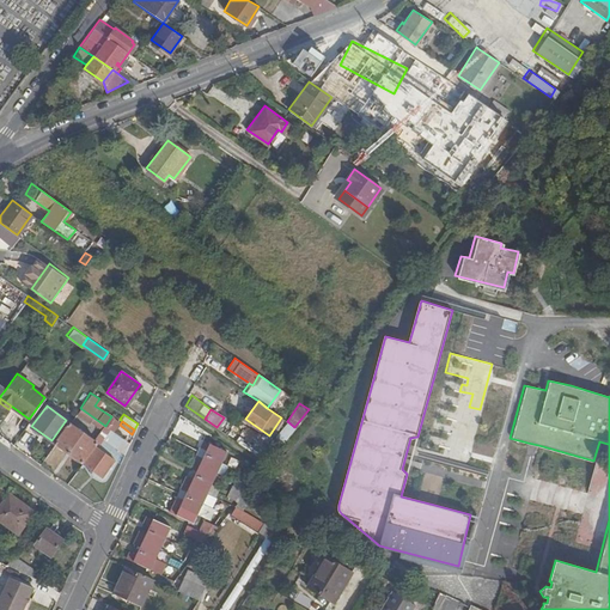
[(69,422),(54,443),(80,462),(96,441),(69,422)]
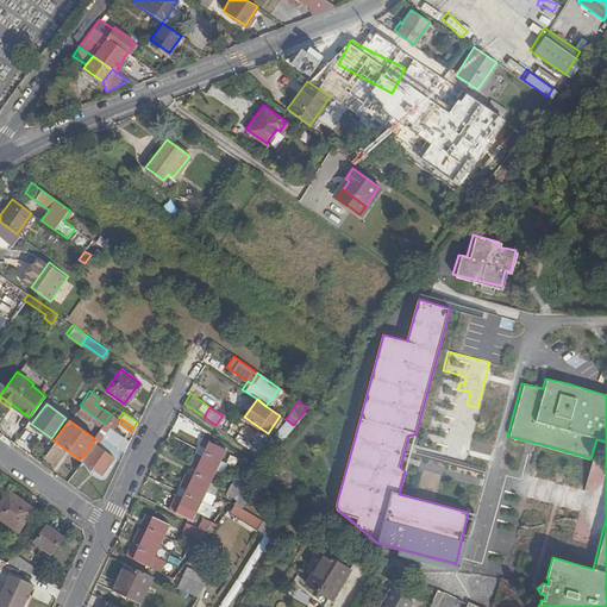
[(98,442),(101,437),(121,452),(127,440),(105,424),(95,436),(97,437),(95,439),(98,442)]
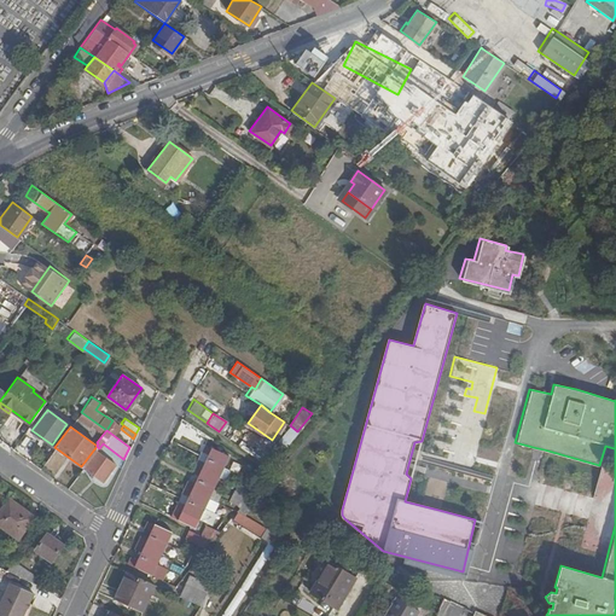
[(476,443),(465,441),(462,454),(472,457),(476,443)]
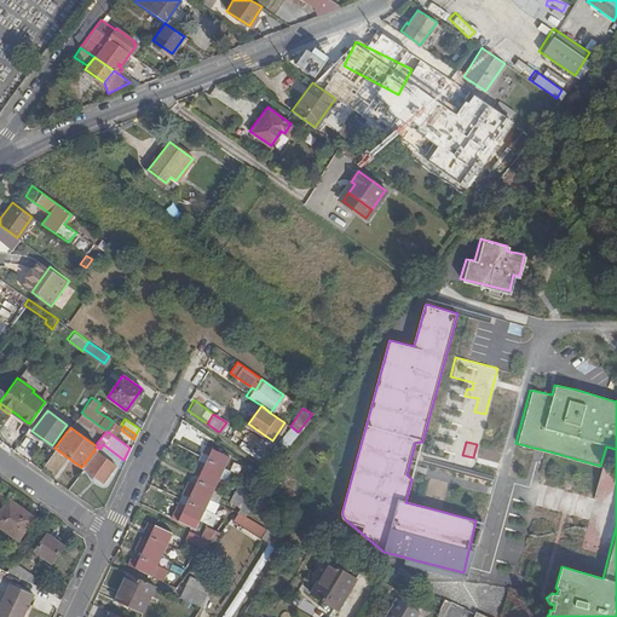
[(203,444),(201,449),(207,453),(203,462),(196,459),(190,472),(197,476),(194,483),(186,480),(180,492),(188,496),(184,503),(177,501),(173,507),(199,519),(203,507),(208,499),(218,477),(223,466),(228,455),(203,444)]
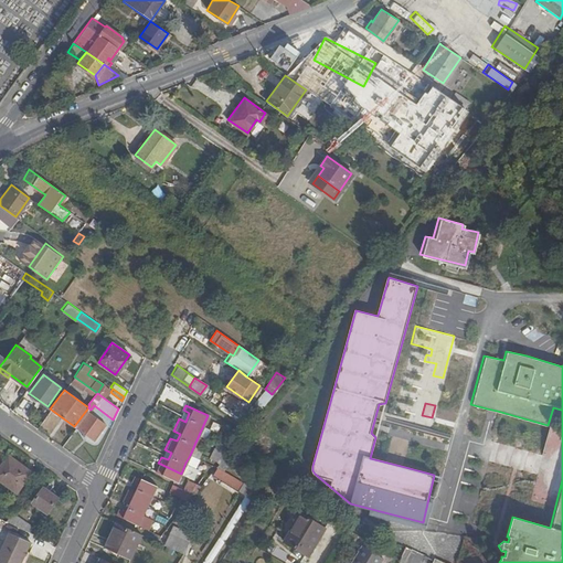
[(103,424),(87,413),(77,427),(93,438),(103,424)]
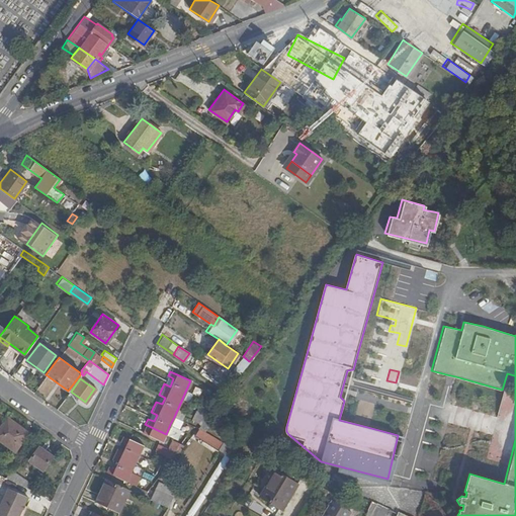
[(192,393),(186,390),(182,399),(187,402),(192,393)]
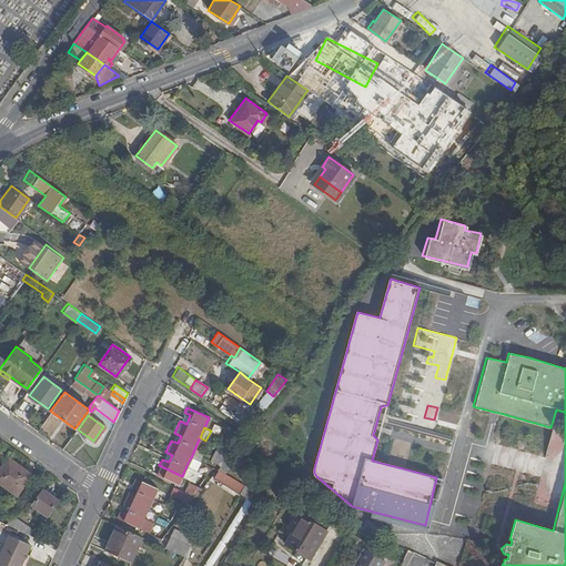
[(220,461),(222,462),(228,451),(225,450),(228,444),(230,445),(234,436),(228,433),(226,433),(224,437),(222,436),(211,460),(218,463),(220,461)]
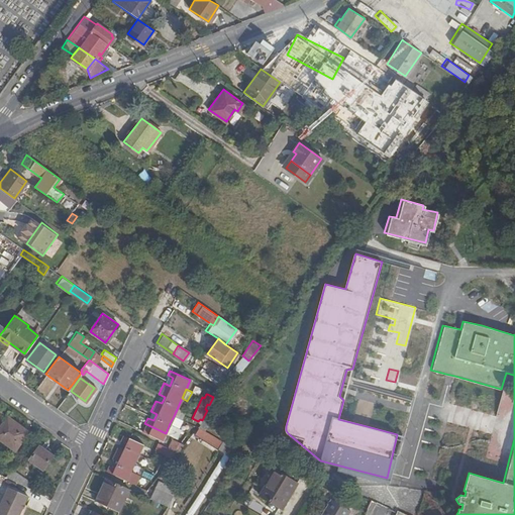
[(0,439),(13,449),(27,430),(7,416),(0,425),(0,439)]
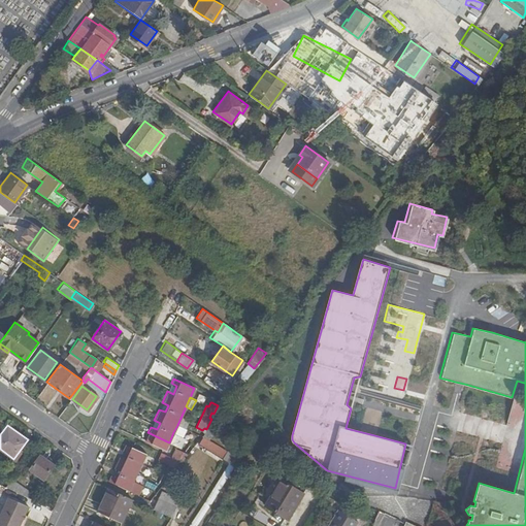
[(177,425),(173,432),(182,436),(186,428),(177,425)]
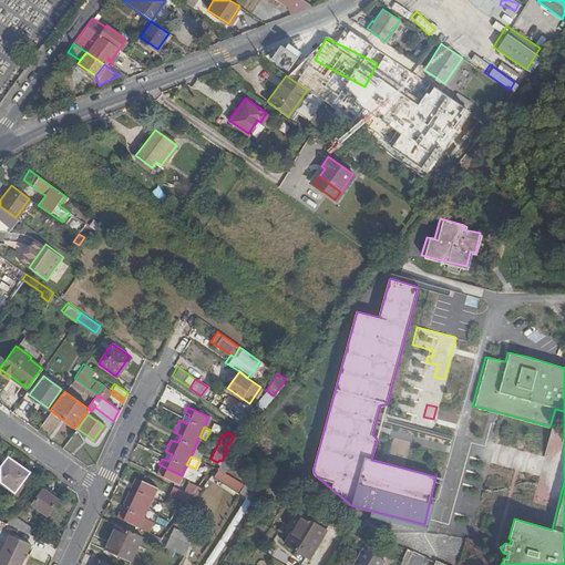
[(209,474),(234,491),(239,482),(215,466),(209,474)]
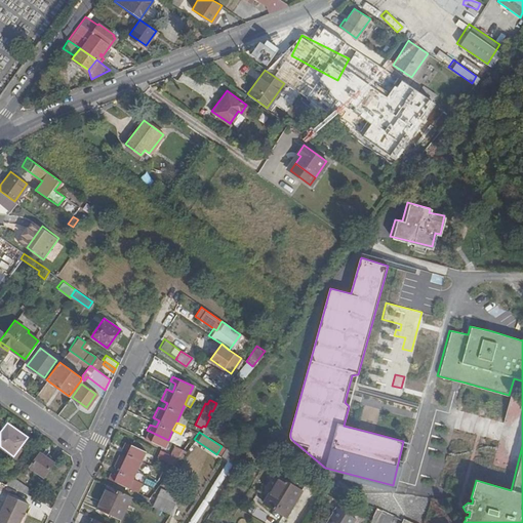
[(109,472),(107,478),(127,487),(136,469),(139,461),(145,451),(123,441),(121,446),(127,450),(124,456),(118,453),(113,465),(119,468),(116,475),(109,472)]
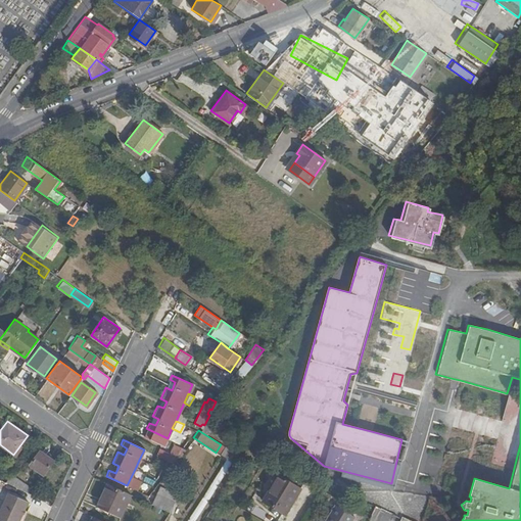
[(179,457),(185,450),(173,443),(168,452),(158,446),(154,455),(172,463),(176,456),(179,457)]
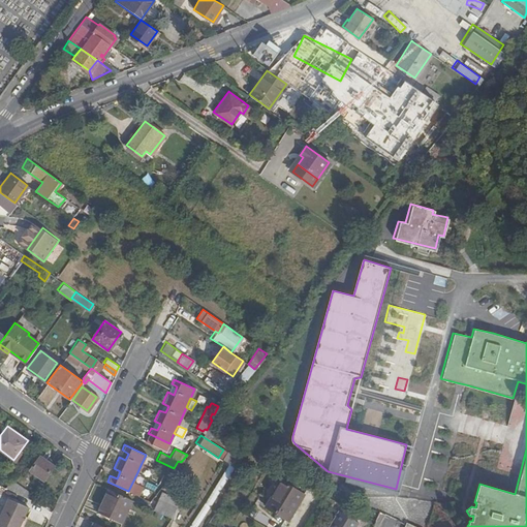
[(244,462),(226,451),(221,460),(239,471),(244,462)]
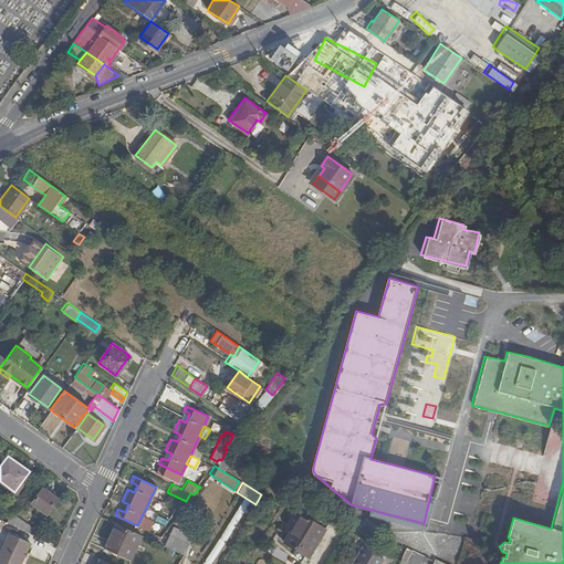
[(56,498),(43,487),(32,502),(45,513),(56,498)]
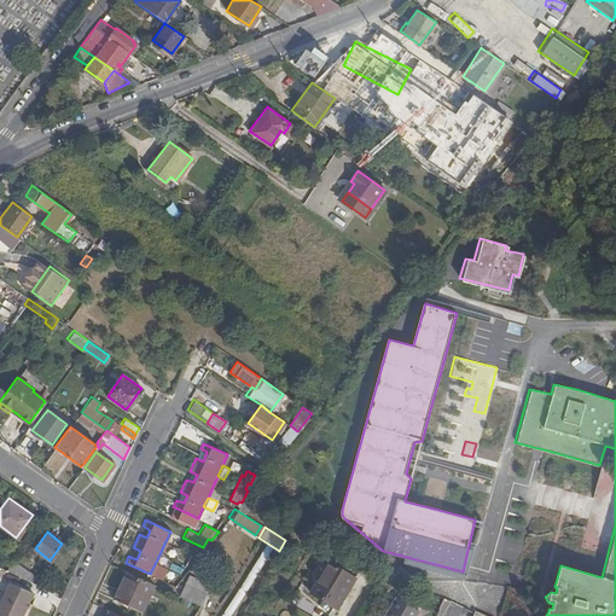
[(164,544),(161,552),(168,555),(172,546),(164,544)]
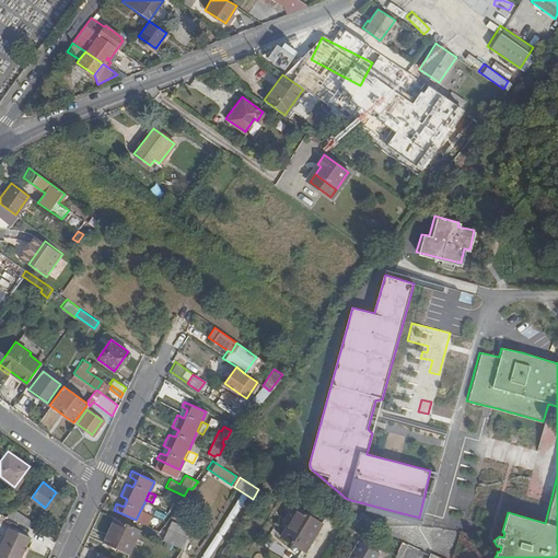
[(127,499),(120,496),(116,503),(124,507),(127,499)]
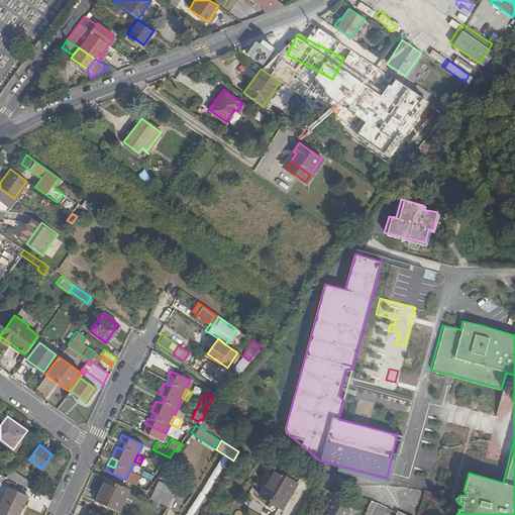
[(30,483),(9,468),(4,476),(28,487),(30,483)]
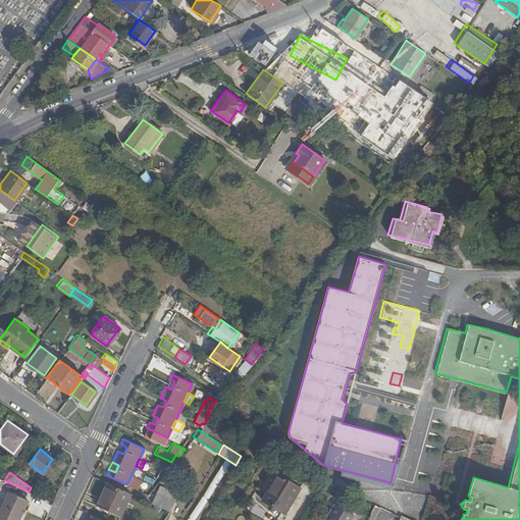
[(282,513),(298,487),(276,474),(261,500),(282,513)]
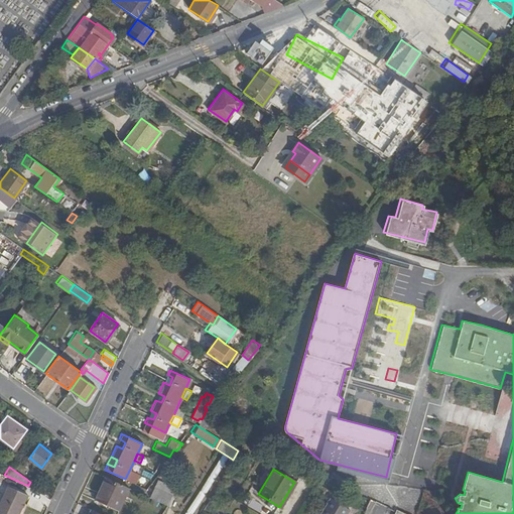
[(117,509),(128,487),(105,476),(94,498),(117,509)]
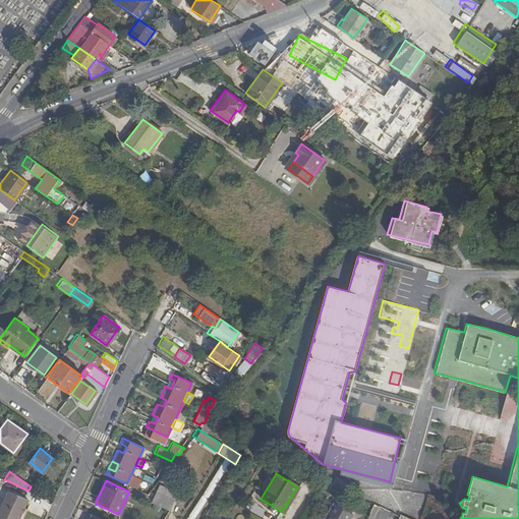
[(158,484),(150,501),(167,509),(175,491),(158,484)]
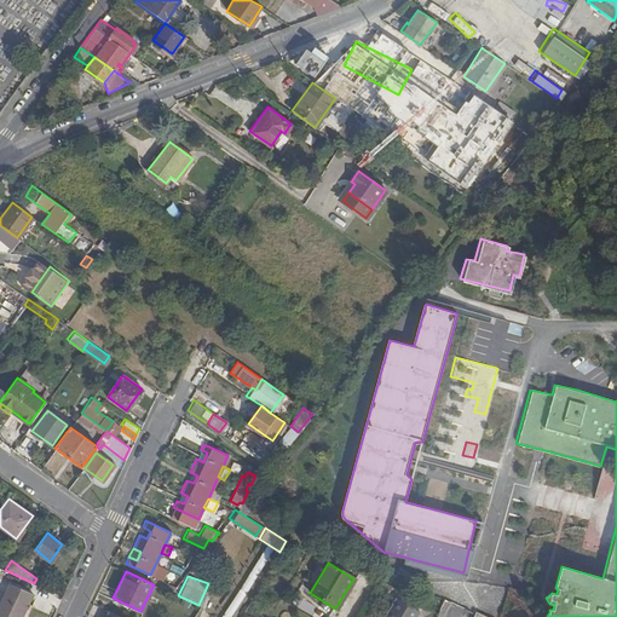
[(0,616),(21,616),(32,594),(7,582),(0,598),(0,616)]
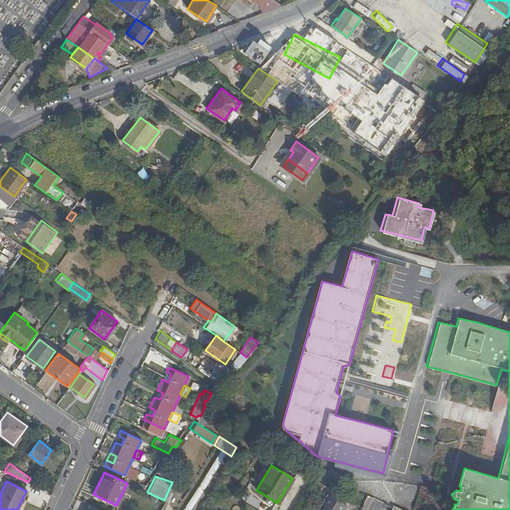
[(340,509),(344,504),(328,495),(318,509),(340,509)]
